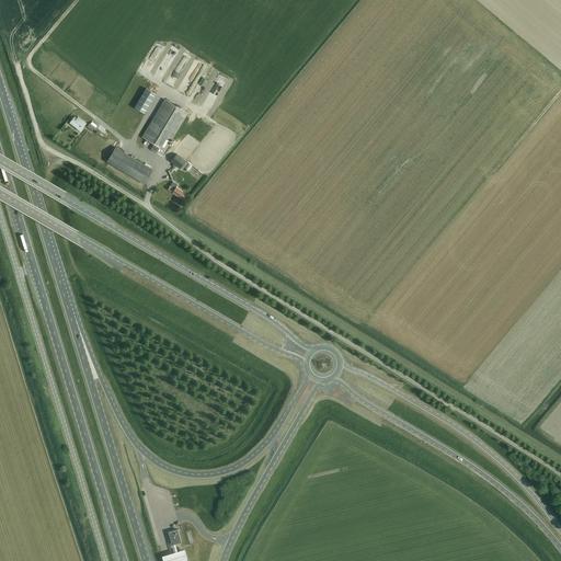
[(185,67),(193,52),(189,49),(181,65),(185,67)]
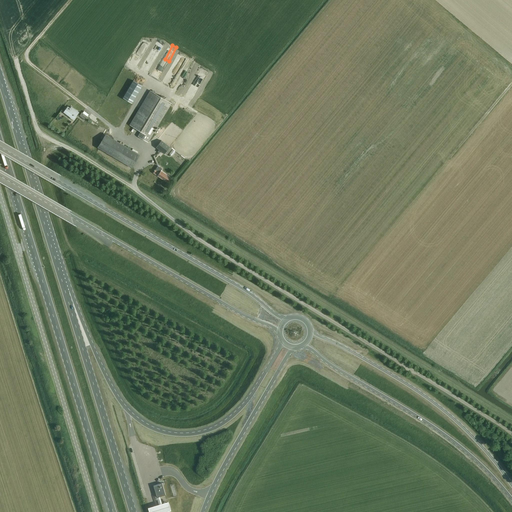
[(131,103),(145,81),(136,75),(123,98),(131,103)]
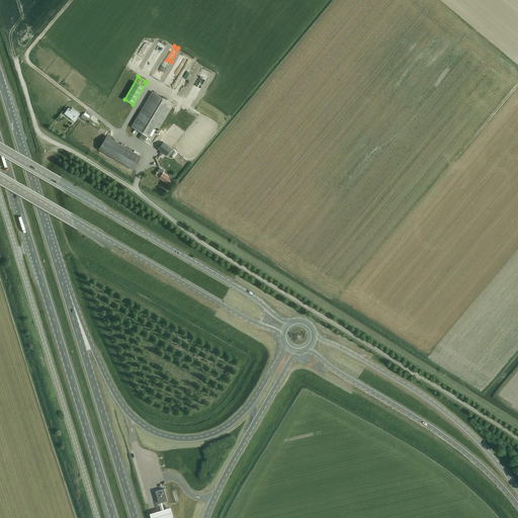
[(173,104),(170,103),(152,92),(131,126),(141,133),(138,137),(150,144),(173,104)]
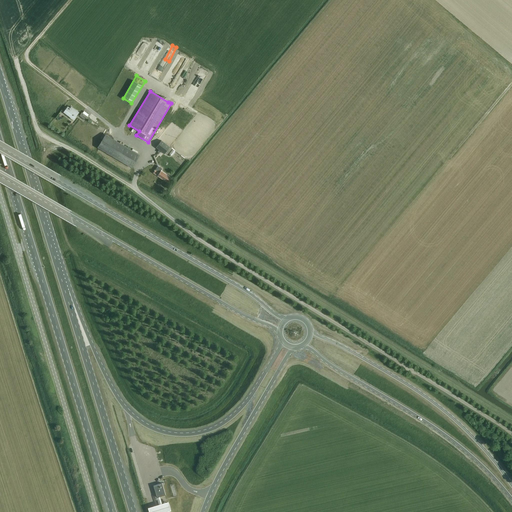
[(73,120),(79,112),(71,107),(70,108),(68,107),(64,112),(73,120)]
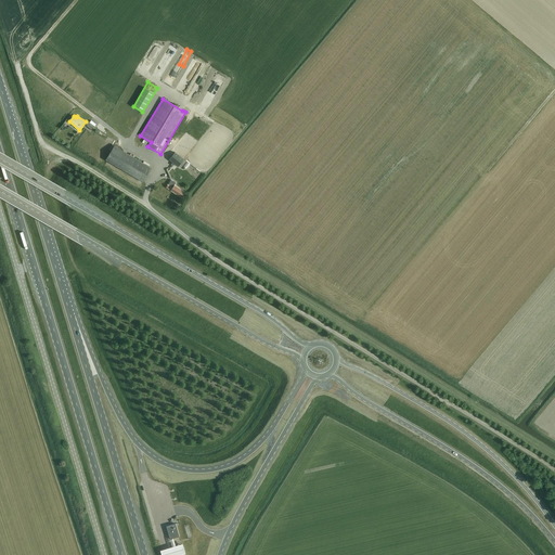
[(143,182),(152,168),(114,145),(106,159),(138,179),(134,184),(140,188),(143,182)]
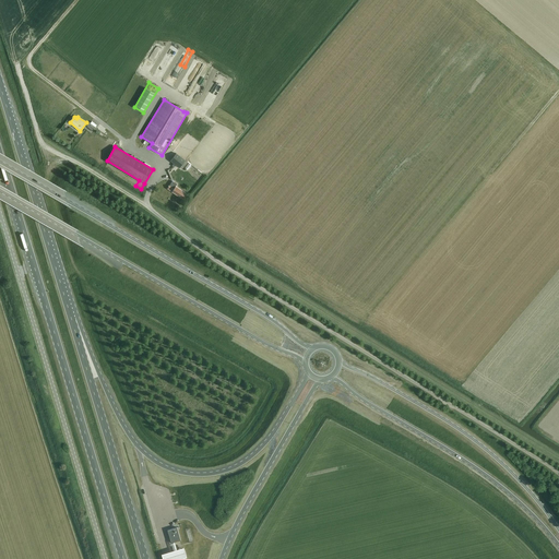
[(188,163),(186,161),(176,153),(170,161),(174,163),(173,165),(174,167),(176,165),(181,169),(188,163)]
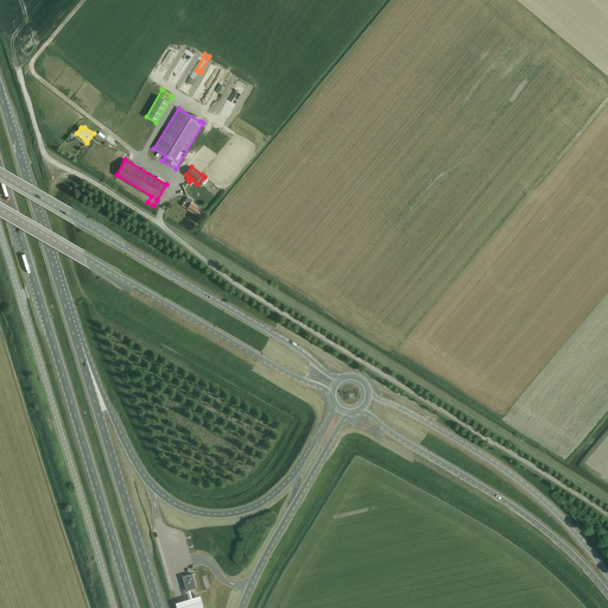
[(200,183),(208,189),(211,183),(204,177),(200,183)]
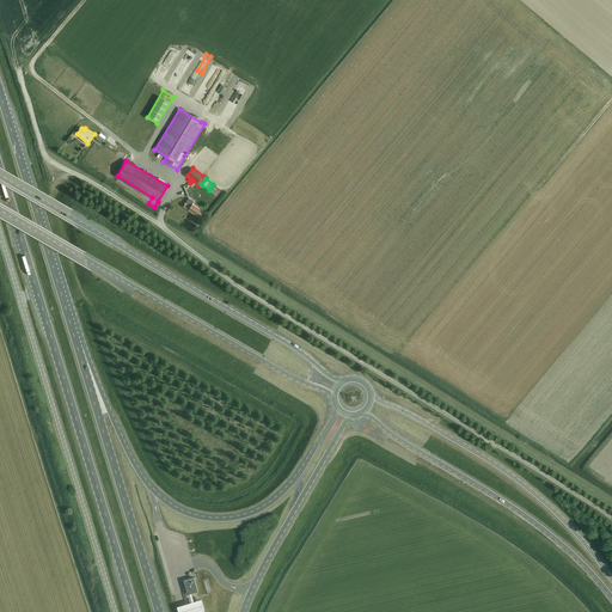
[(203,212),(193,204),(194,202),(189,199),(183,207),(200,218),(203,212)]
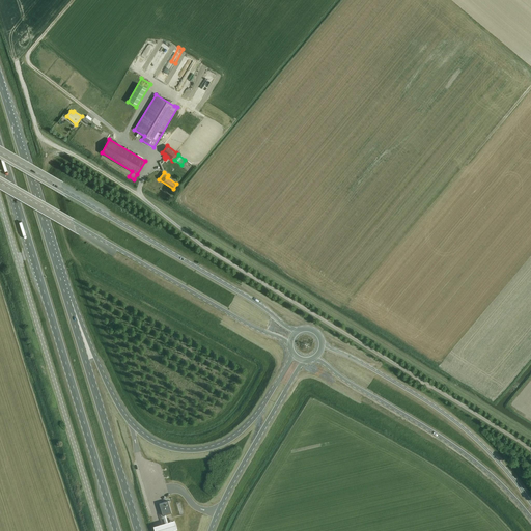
[(159,504),(163,515),(163,514),(171,512),(171,513),(172,513),(168,501),(159,504)]
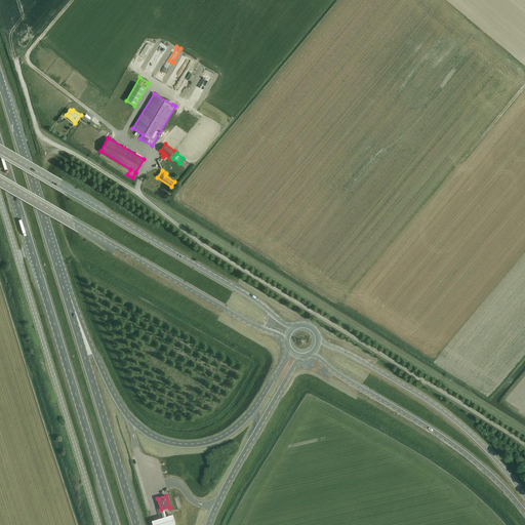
[(151,522),(152,524),(172,524),(174,524),(172,516),(165,518),(163,511),(160,511),(163,519),(151,522)]
